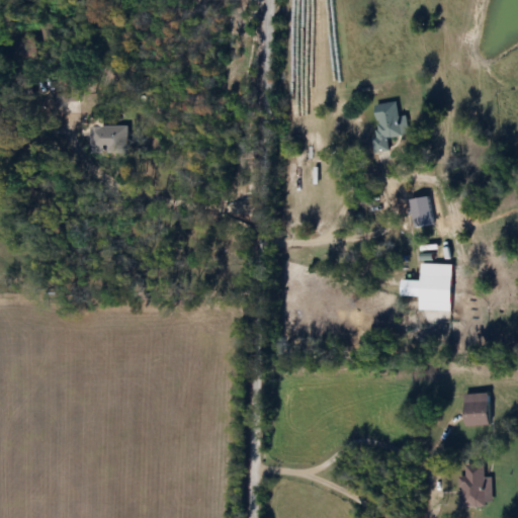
[(372,104),(376,137),(370,137),(372,153),(386,151),(385,137),(406,135),(404,116),(396,117),(395,102),(372,104)]
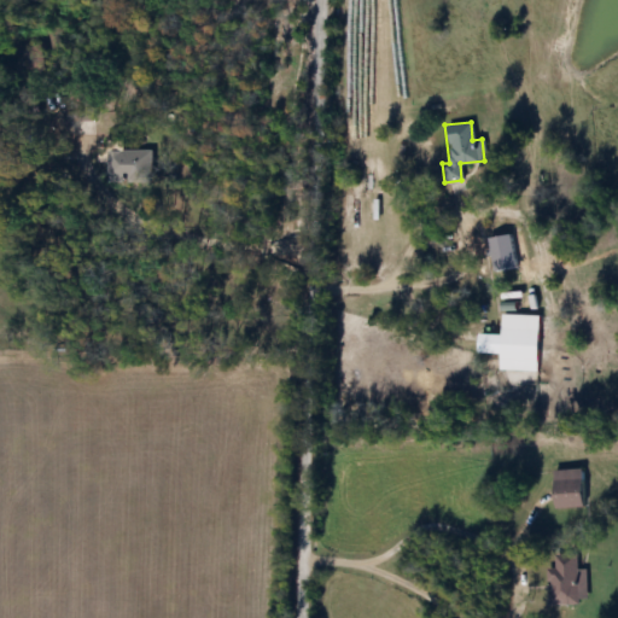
[(156,150),(108,150),(108,181),(156,181),(156,150)]
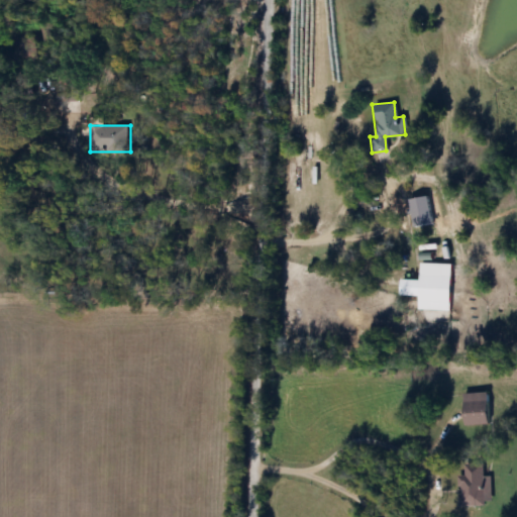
[(416,310),(447,311),(449,264),(418,263),(418,277),(398,276),(398,292),(417,292),(416,310)]
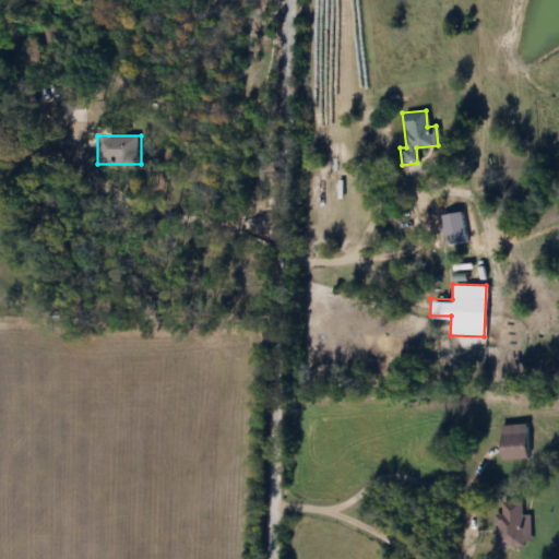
[(525,426),(498,426),(498,460),(525,460),(525,426)]
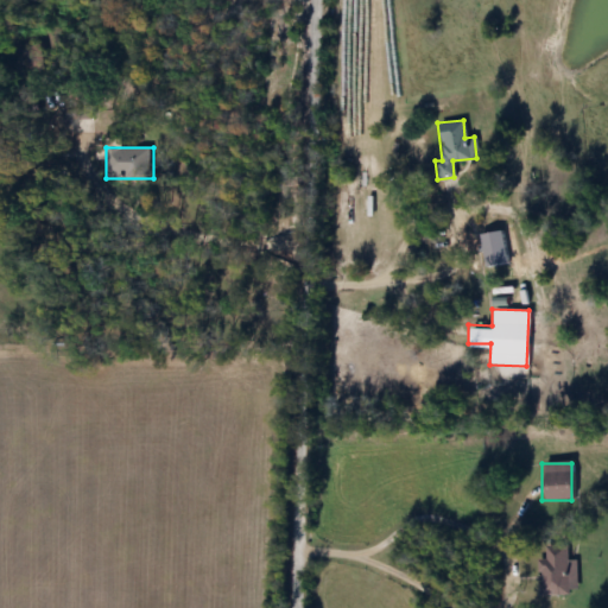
[(539,590),(576,590),(576,561),(565,561),(565,546),(543,546),(544,559),(538,559),(539,590)]
